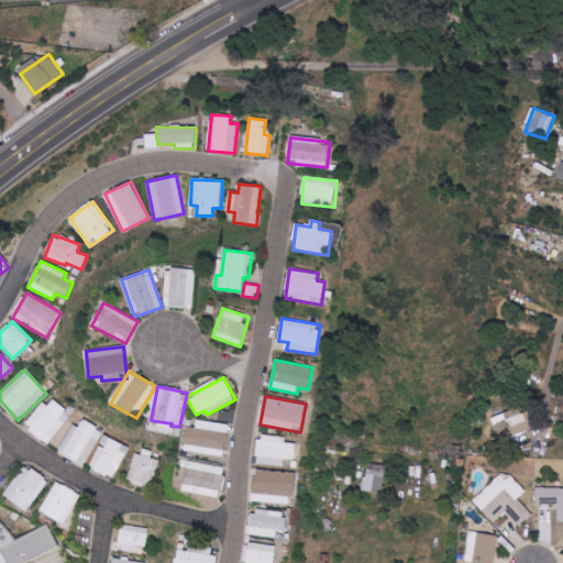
[(73,416),(50,397),(25,427),(47,445),(73,416)]
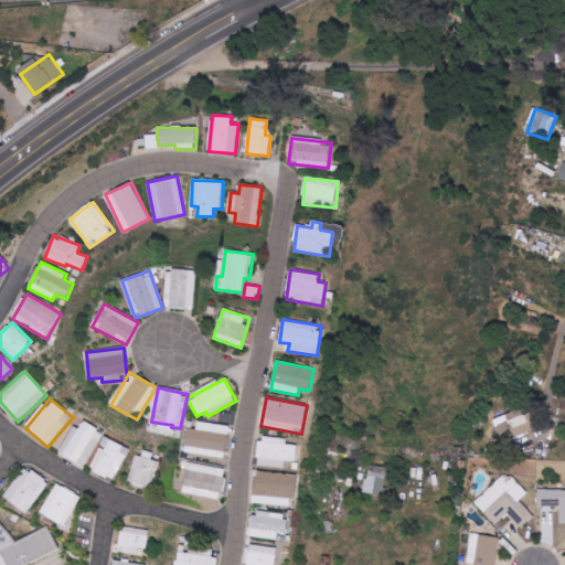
[(523,415),(522,411),(494,417),(500,438),(539,430),(534,413),(523,415)]
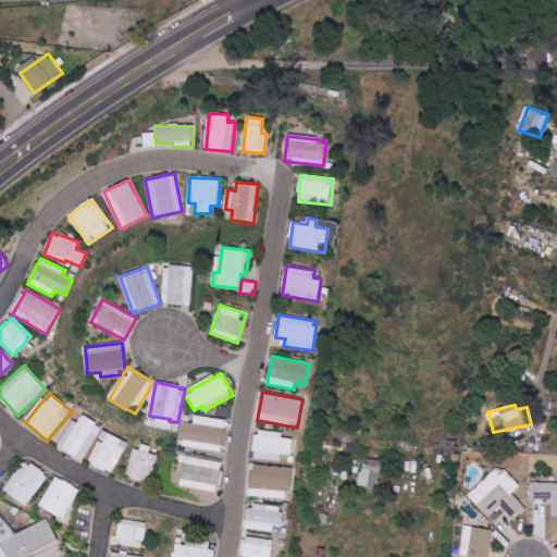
[(73,420),(58,445),(83,460),(102,428),(83,416),(77,423),(73,420)]
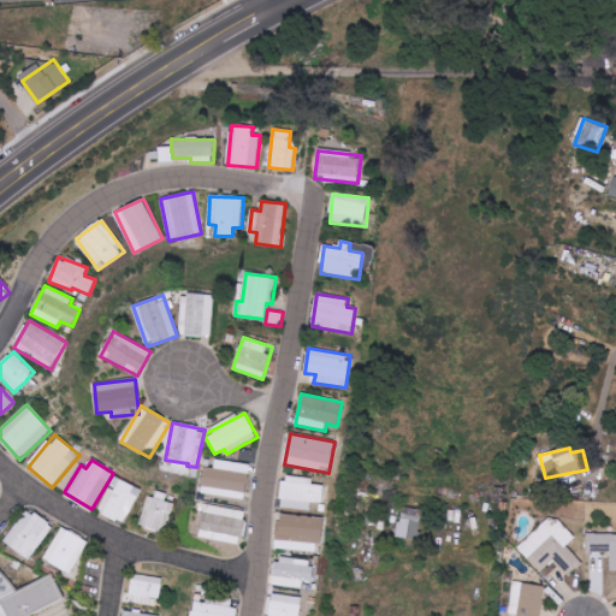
[(202,495),(246,498),(249,463),(215,461),(214,468),(205,467),(202,495)]
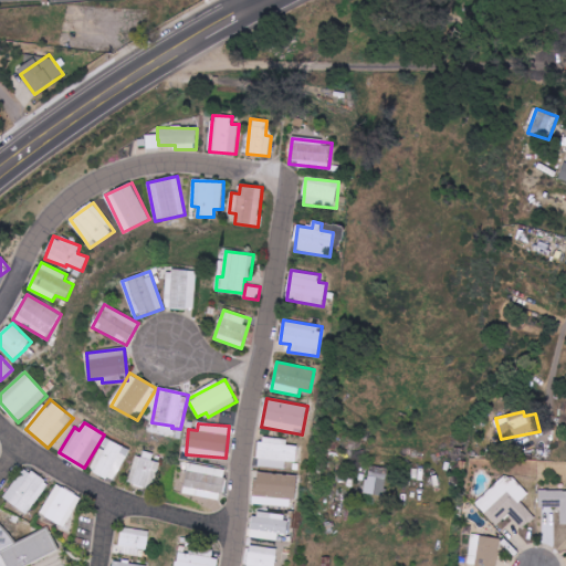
[(117,481),(129,448),(103,439),(91,472),(117,481)]
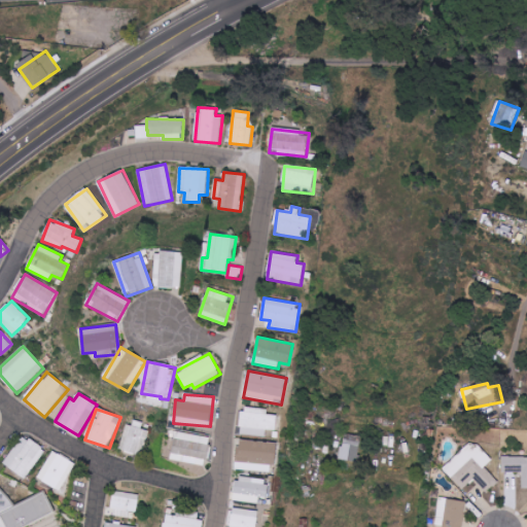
[(268,410),(241,409),(240,435),(266,436),(267,430),(276,430),(277,415),(268,415),(268,410)]
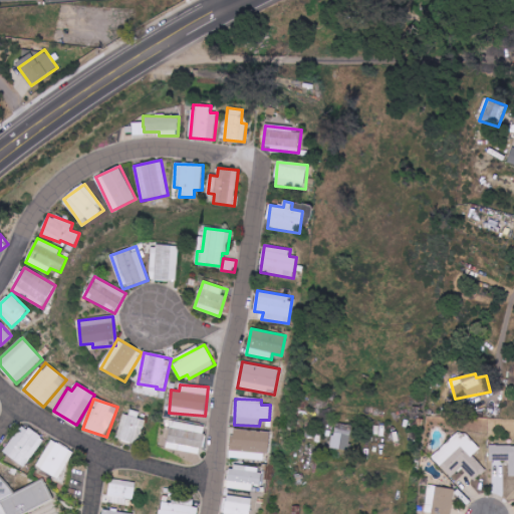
[(147,421),(139,418),(140,413),(126,409),(117,439),(140,445),(147,421)]
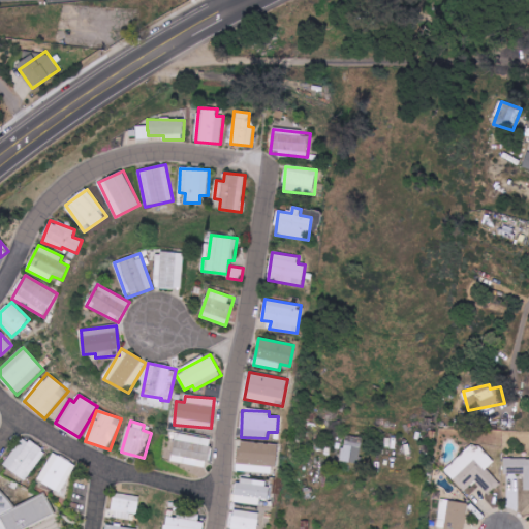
[(207,468),(212,439),(176,433),(170,462),(207,468)]
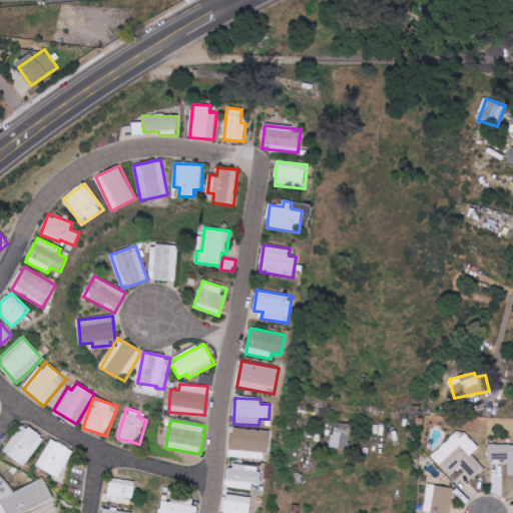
[(349,449),(351,424),(334,423),(332,448),(349,449)]
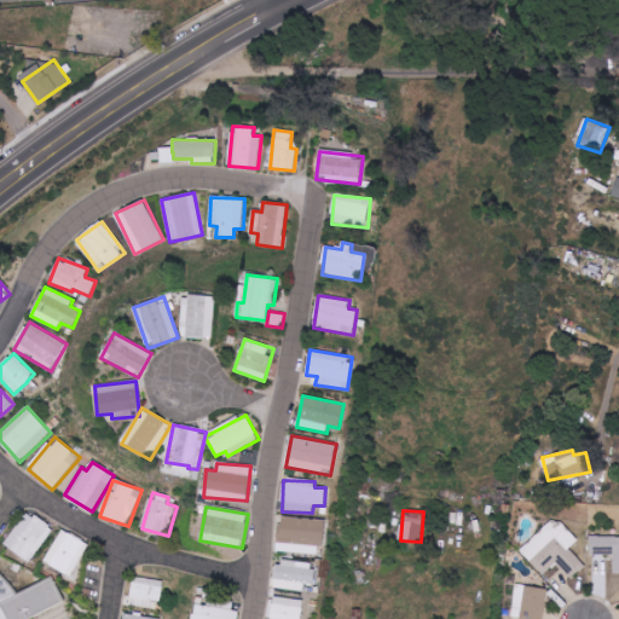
[(52,527),(25,512),(5,547),(32,562),(52,527)]
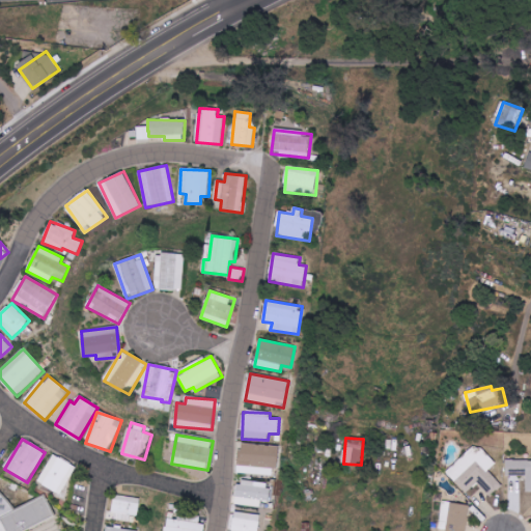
[(278,445),(240,444),(238,474),(276,475),(278,445)]
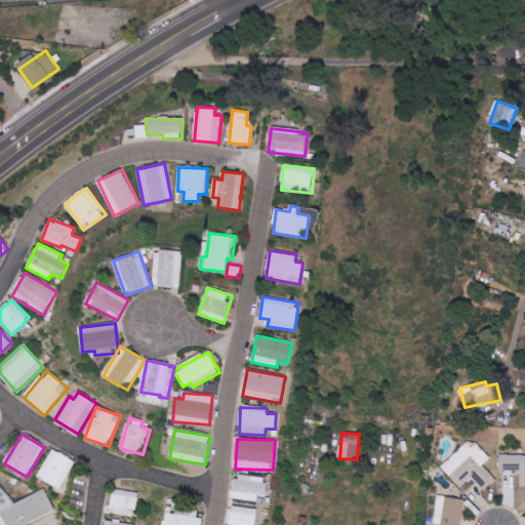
[(489,459),(472,439),(441,467),(460,488),(472,478),(484,491),(496,480),(483,466),(489,459)]
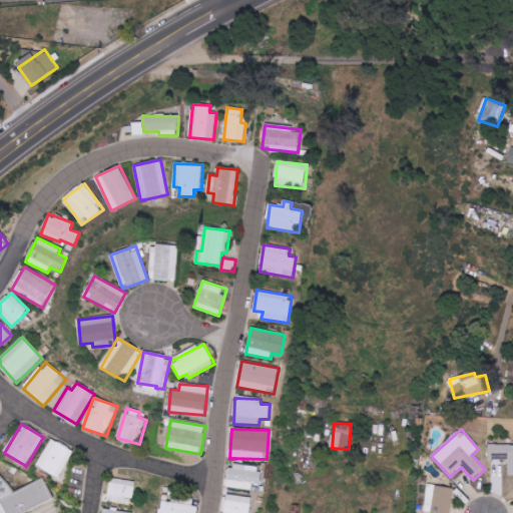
[(37,467),(60,478),(73,450),(49,440),(37,467)]
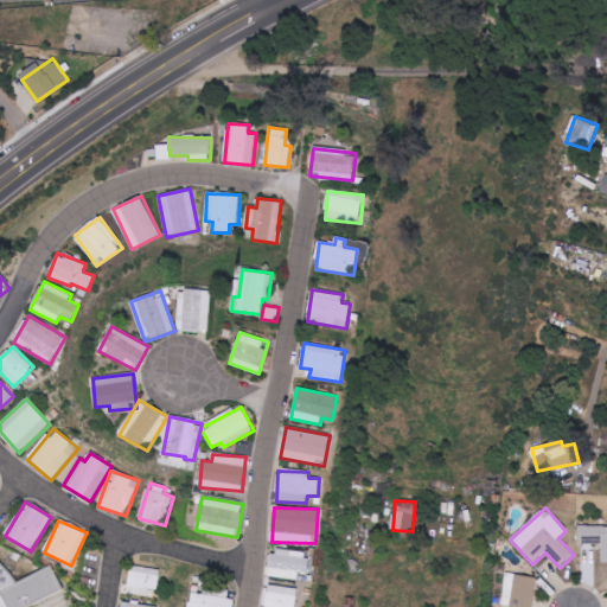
[(606,562),(606,526),(579,528),(579,544),(601,544),(601,562),(606,562)]
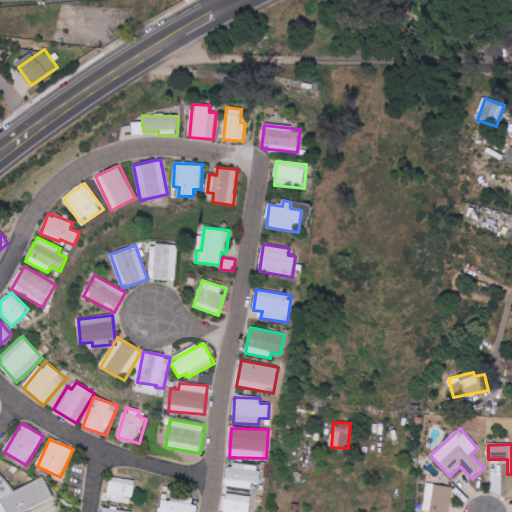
[(259,483),(260,466),(228,464),(226,487),(251,488),(252,483),(259,483)]
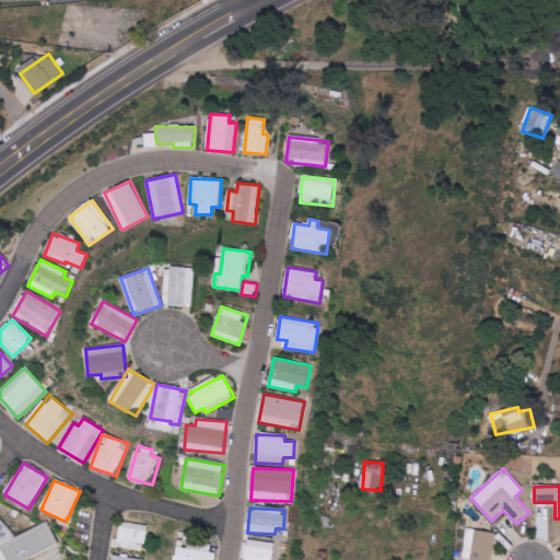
[(26,559),(57,545),(47,525),(13,541),(1,518),(0,518),(0,547),(6,559),(26,559)]
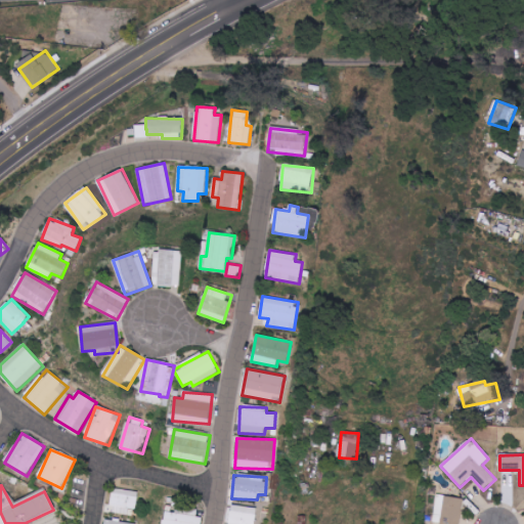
[(128,514),(128,509),(137,510),(138,491),(114,489),(112,513),(128,514)]
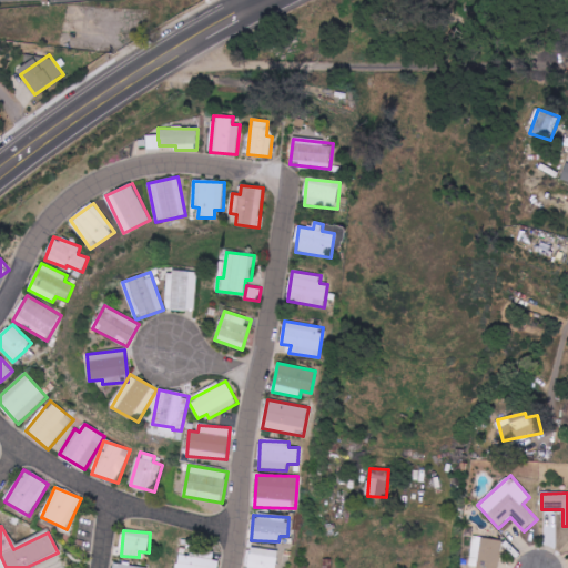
[(497,567),(500,540),(474,537),(470,560),(478,561),(477,567),(497,567)]
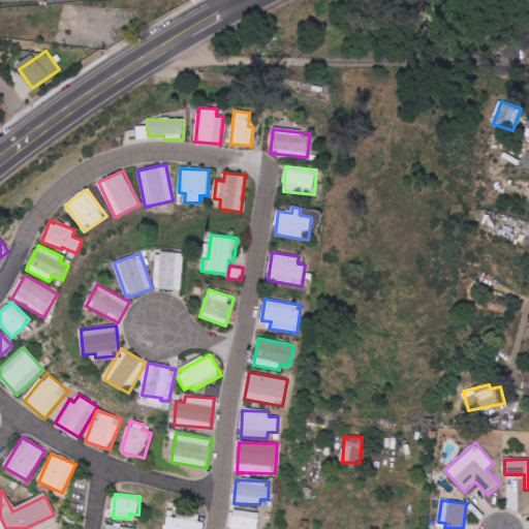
[(257,528),(258,511),(231,510),(230,528),(257,528)]
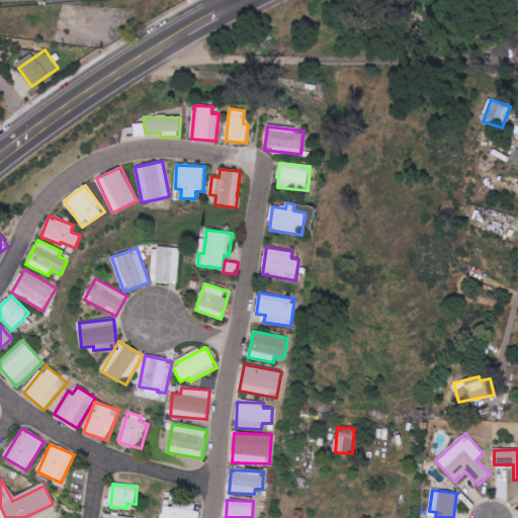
[(196,517),(198,507),(164,503),(161,517),(196,517)]
